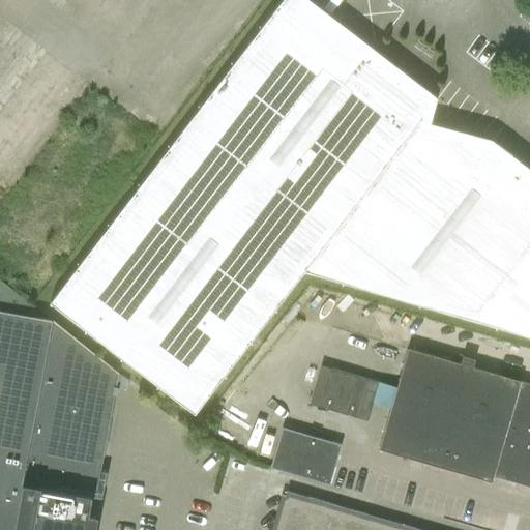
[(310,0),(281,0),(158,159),(50,302),(195,413),(303,270),(529,335),(529,169),(491,139),(430,122),(436,97),(310,0)]
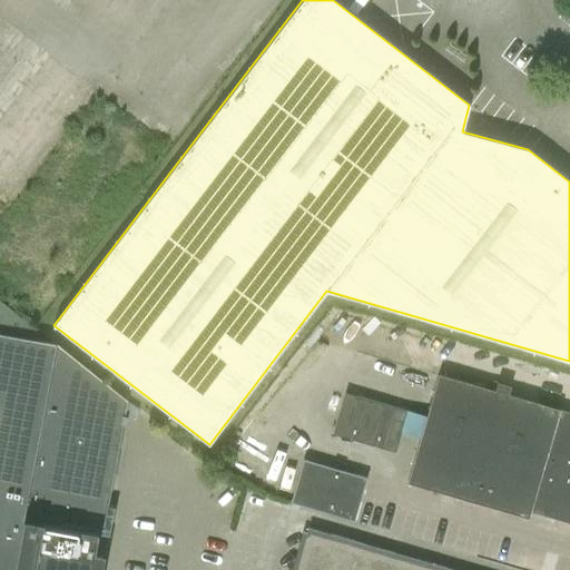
[(108,505),(109,500),(127,402),(56,344),(0,333),(0,569),(100,569),(104,556),(95,553),(99,534),(105,536),(107,522),(112,523),(116,508),(108,505)]
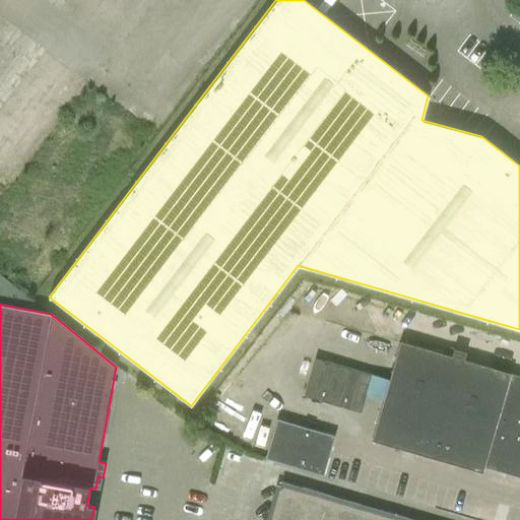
[(519,376),(464,360),(466,352),(454,348),(452,355),(400,340),(389,379),(372,374),(366,393),(384,398),(372,440),(427,456),(476,470),(478,464),(519,476),(519,376)]
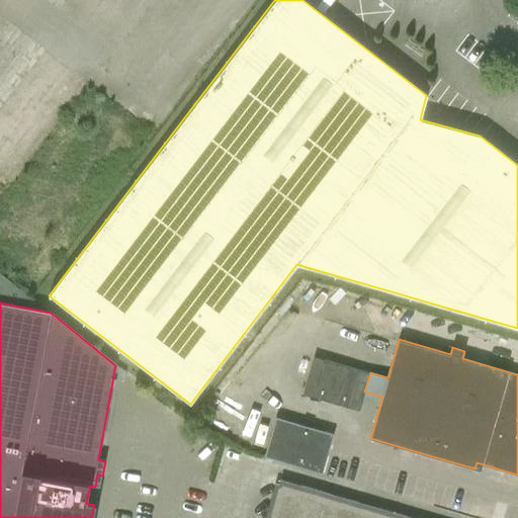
[(301,395),(359,411),(364,392),(370,372),(313,356),(301,395)]
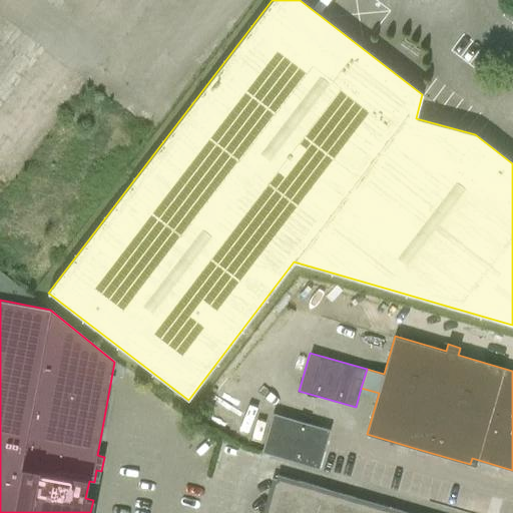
[(262,451),(319,468),(330,430),(273,413),(262,451)]
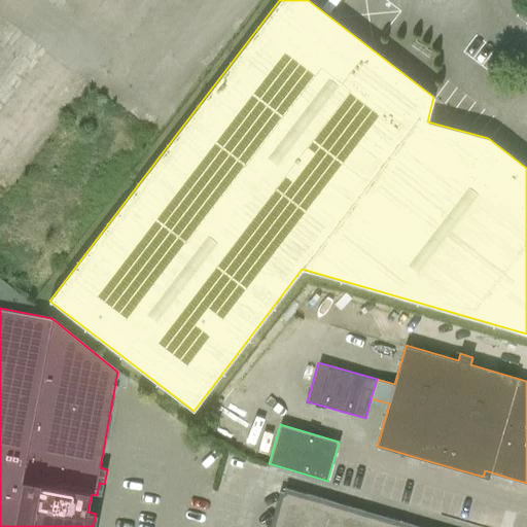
[(422,526),(285,487),(273,526),(422,526)]
